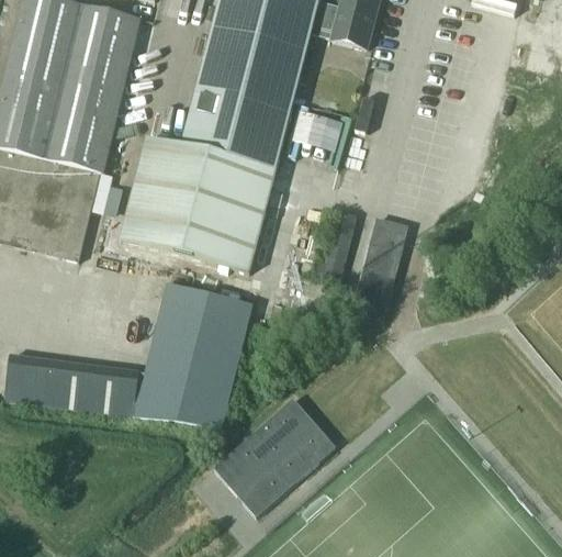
[(101,173),(138,19),(60,0),(0,0),(0,242),(78,262),(99,173),(101,173)]
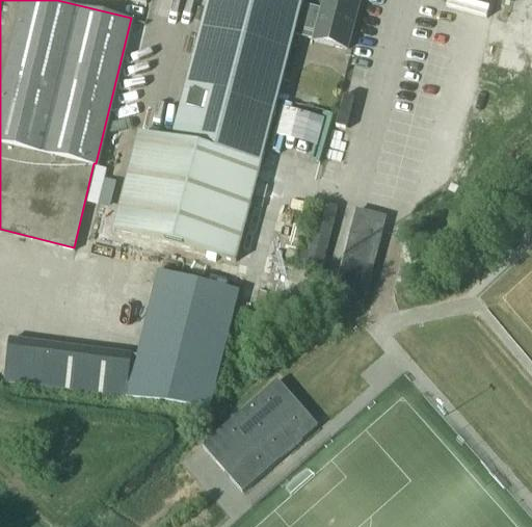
[(139,130),(114,228),(208,251),(216,253),(236,258),(261,161),(294,30),(301,2),(302,0),(208,0),(171,138),(139,130)]
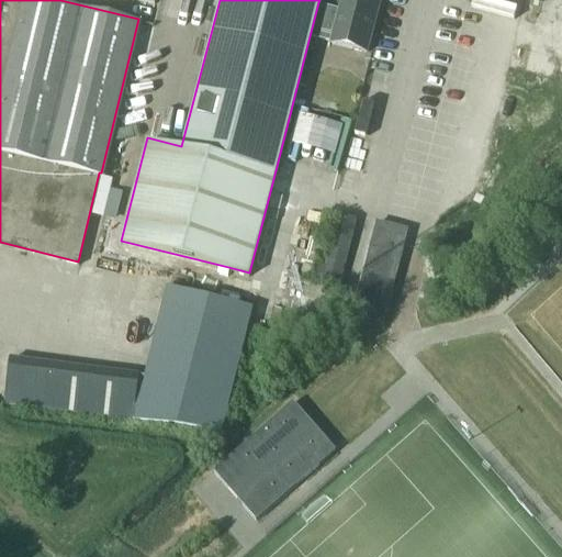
[(341,0),(338,14),(334,13),(329,6),(318,2),(311,32),(332,37),(332,40),(366,48),(379,0),(341,0)]
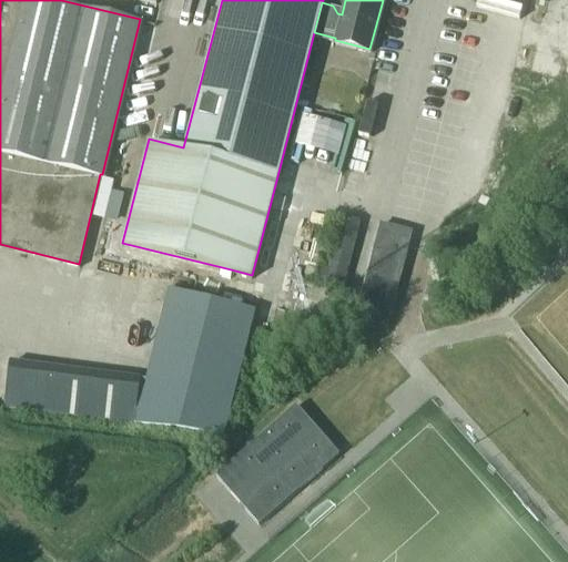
[(120,217),(127,188),(114,186),(117,175),(105,173),(97,212),(120,217)]
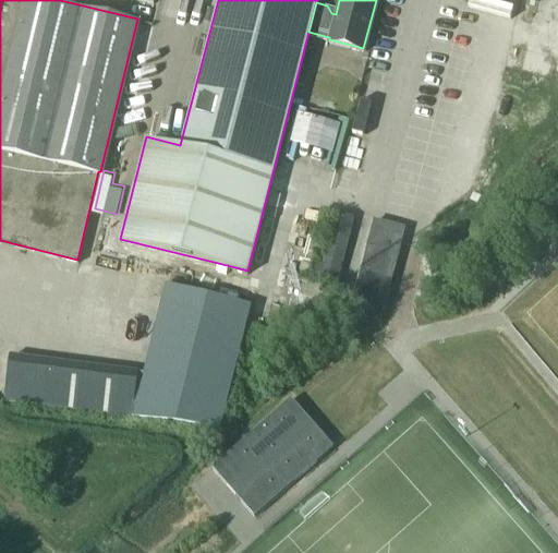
[(336,281),(353,215),(336,211),(319,277),(336,281)]
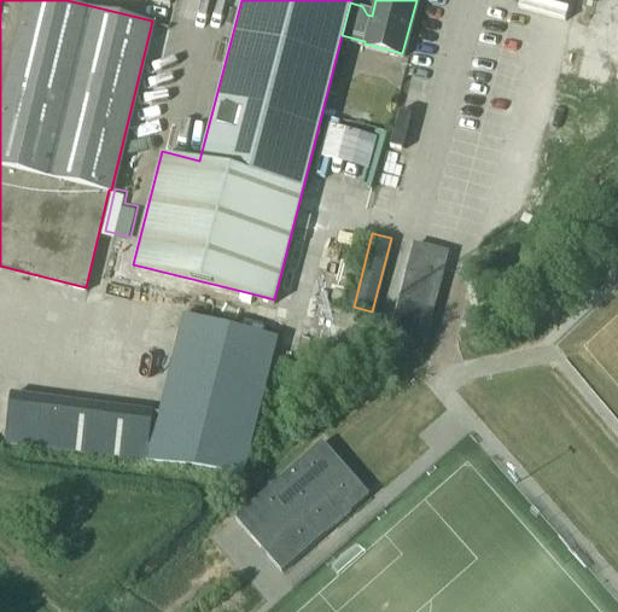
[(448,249),(414,240),(388,343),(420,353),(448,249)]
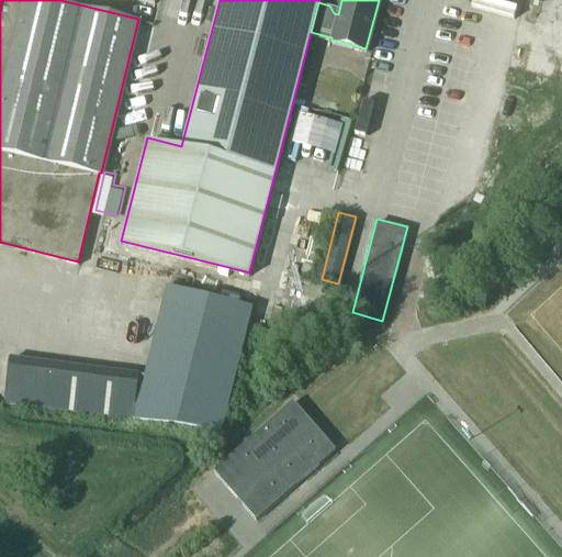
[(222,429),(253,305),(168,285),(145,374),(138,374),(138,372),(10,356),(4,400),(222,429)]
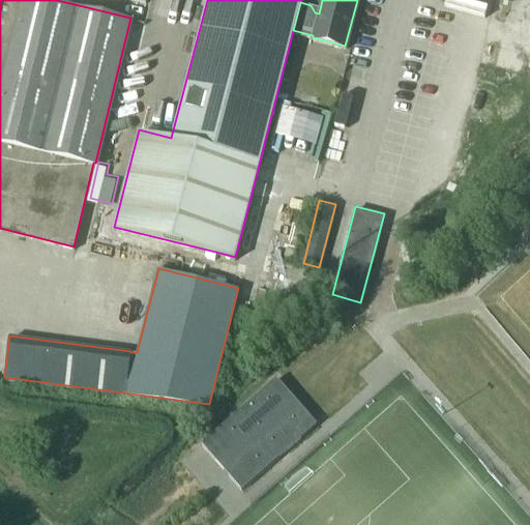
[(273,297),(270,309),(291,315),(294,302),(273,297)]
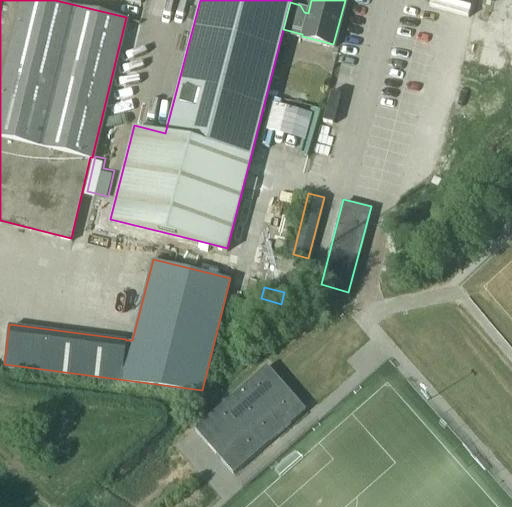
[(267,362),(195,426),(233,470),(306,406),(267,362)]
